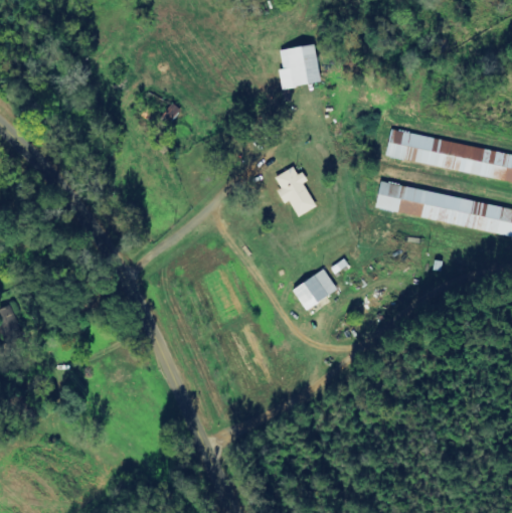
[(320,81),(313,43),(279,49),(283,68),(278,69),(281,89),(320,81)]
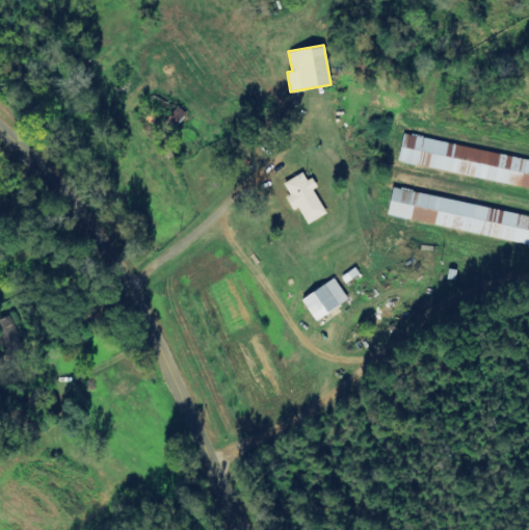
[(398,163),(528,186),(528,157),(403,134),(398,163)]
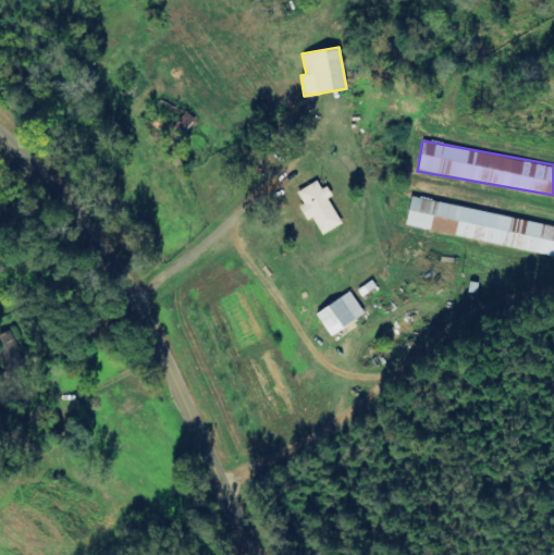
[(322,234),(342,222),(327,197),(332,195),(327,185),(321,188),(316,180),(296,192),(304,204),(299,207),(307,220),(312,217),(322,234)]
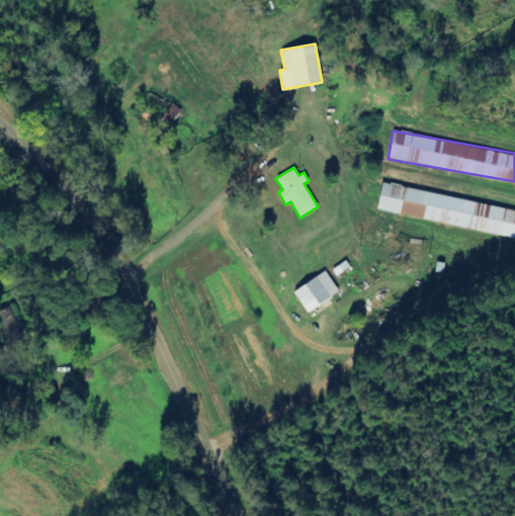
[(423,221),(514,237),(514,207),(381,183),(376,208),(400,212),(402,200),(426,204),(423,221)]
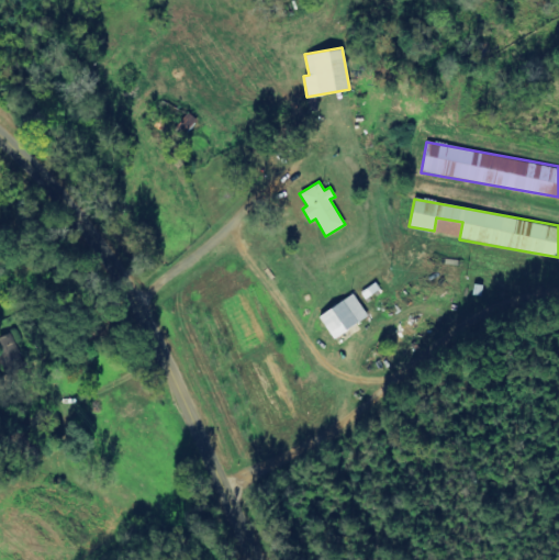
[(434,231),(458,237),(461,224),(437,219),(434,231)]
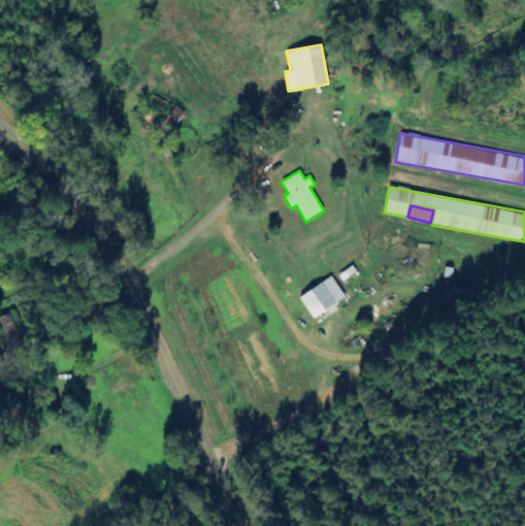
[(299,297),(313,318),(346,296),(331,275),(299,297)]
